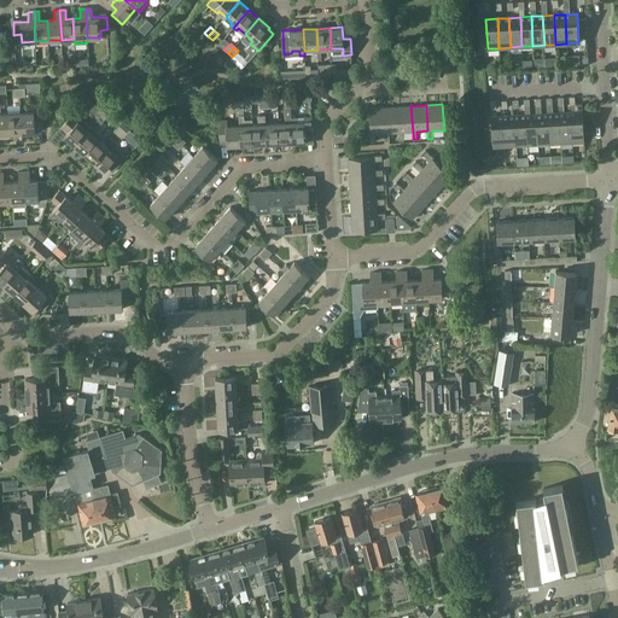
[(402,133),(413,132),(410,106),(396,108),(397,133),(398,140),(403,140),(402,133)]
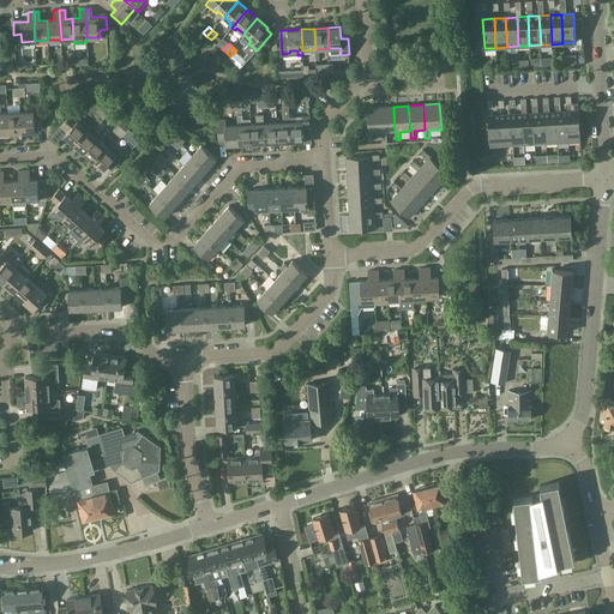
[(97,118),(103,110),(100,107),(94,114),(97,118)]
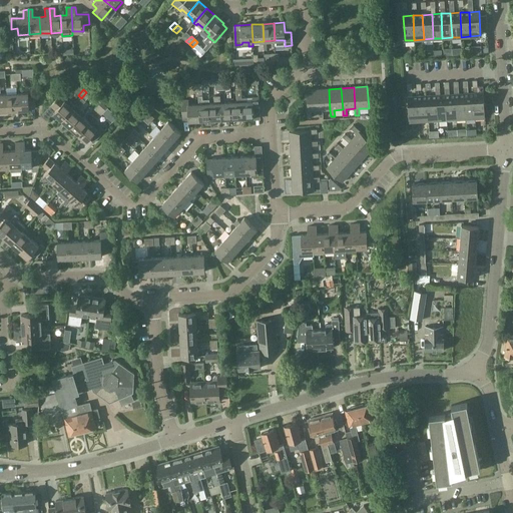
[(311,111),(319,110),(317,89),(307,90),(308,111),(308,117),(312,117),(311,111)]
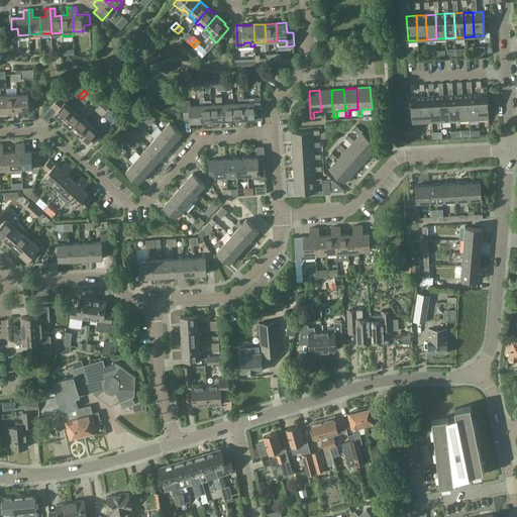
[(324,111),(332,111),(331,90),(319,90),(321,111),(321,118),(325,118),(324,111)]
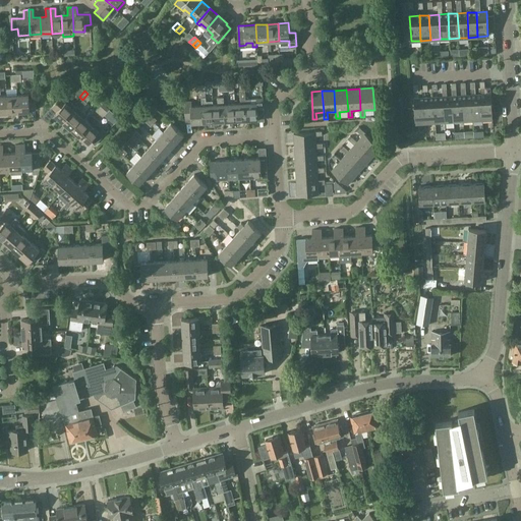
[(17,95),(18,112),(30,111),(36,110),(35,95),(29,95),(29,94),(17,95)]
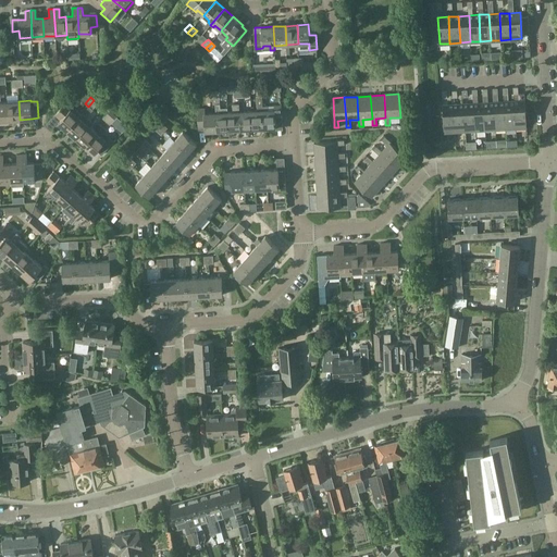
[(67,131),(79,116),(70,109),(73,106),(67,100),(54,114),(60,120),(58,122),(67,131)]
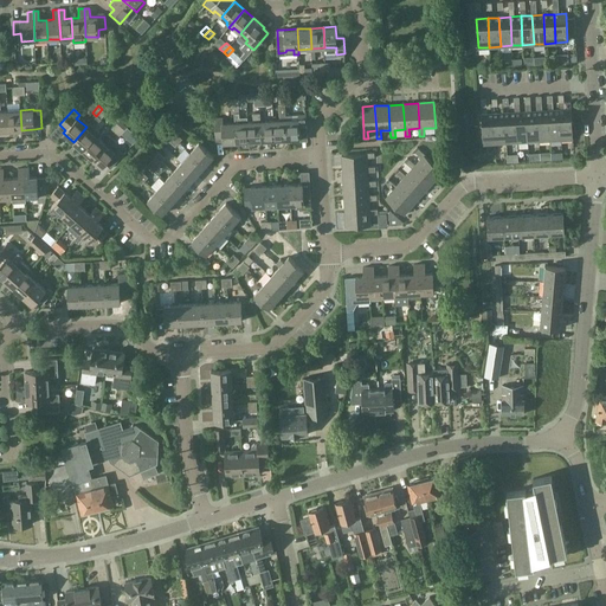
[(102,109),(96,116),(100,120),(107,113),(102,109)]
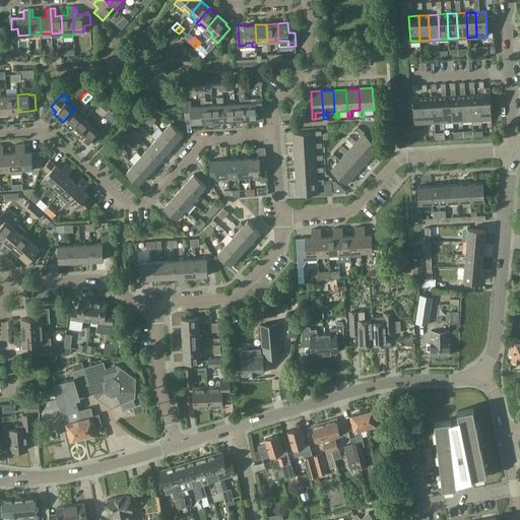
[(472,120),(481,119),(480,93),(470,94),(472,120)]
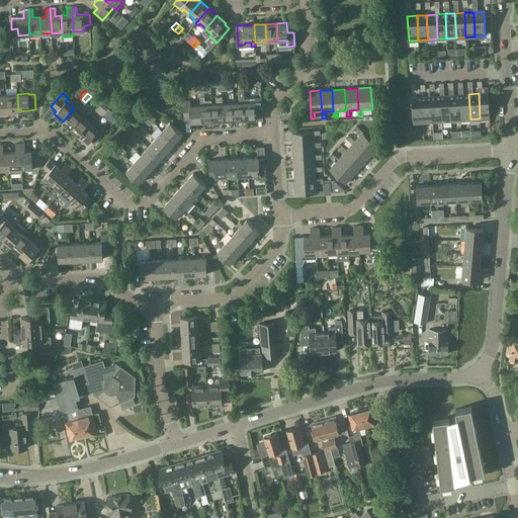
[(479,93),(480,118),(490,117),(489,93),(479,93)]
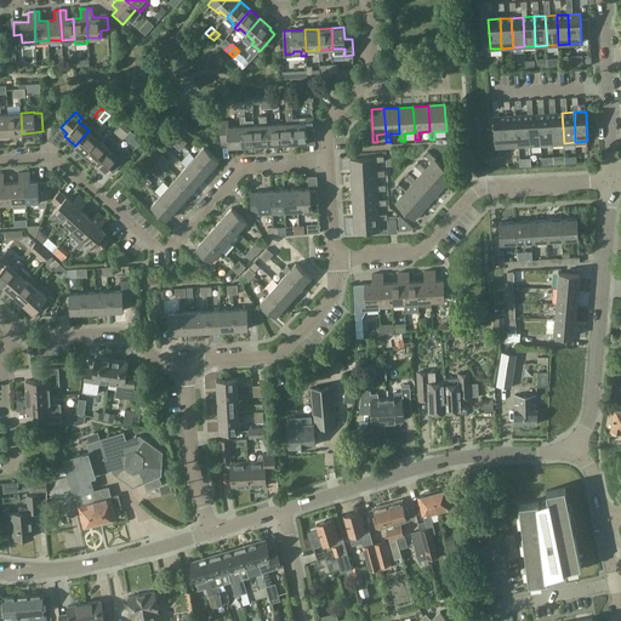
[(9,134),(22,134),(21,113),(7,114),(9,134)]
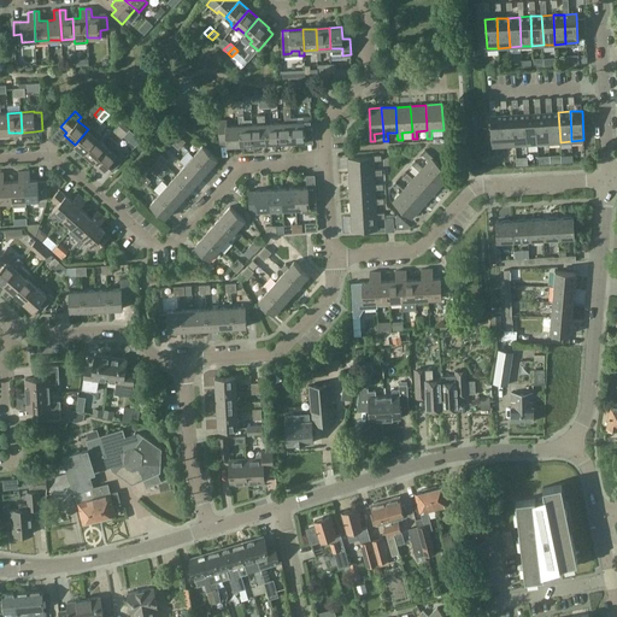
[(538,144),(548,142),(547,112),(536,113),(538,144)]
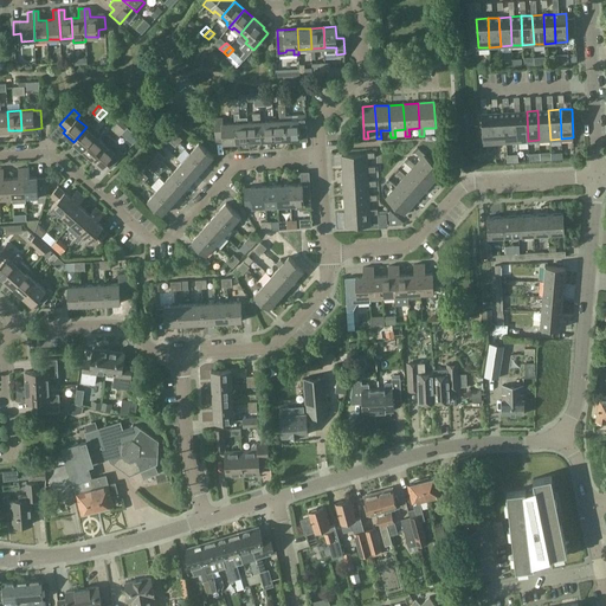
[(539,140),(550,140),(548,110),(537,110),(539,140)]
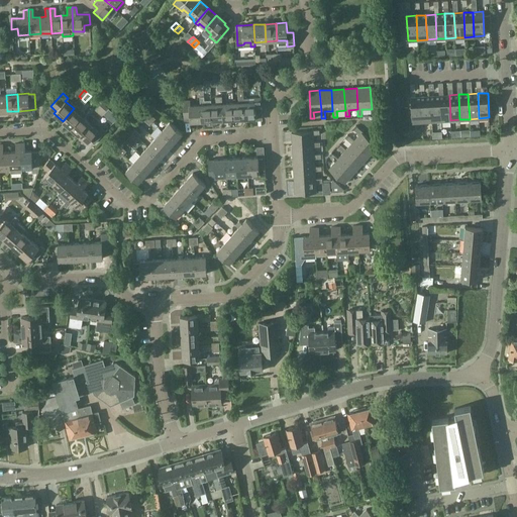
[(431,121),(441,120),(439,95),(430,96),(431,121)]
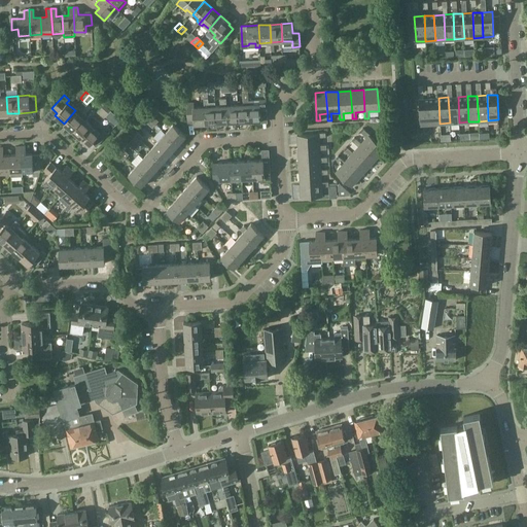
[(450,123),(459,123),(458,97),(448,97),(450,123)]
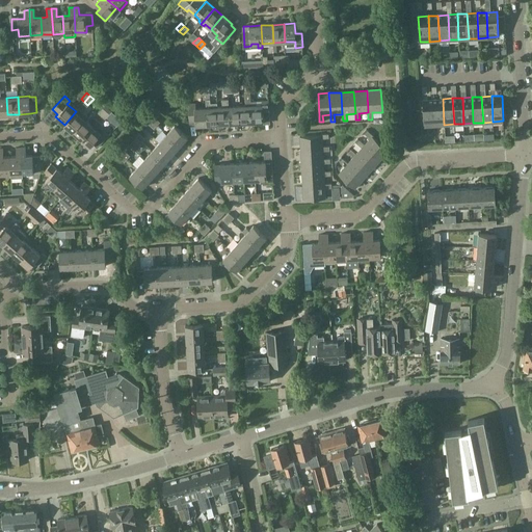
[(424,126),(434,125),(433,99),(423,100),(424,126)]
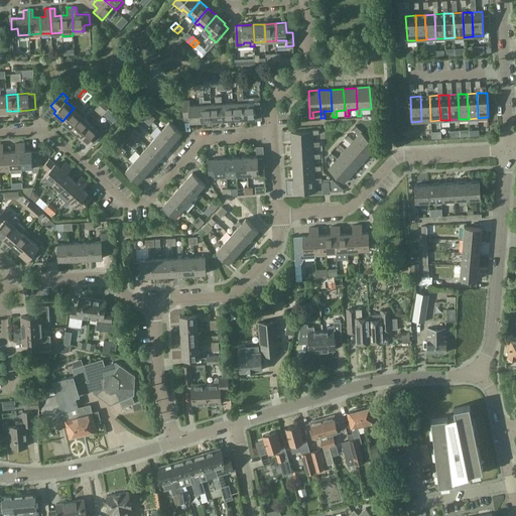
[(421,121),(430,121),(429,96),(420,96),(421,121)]
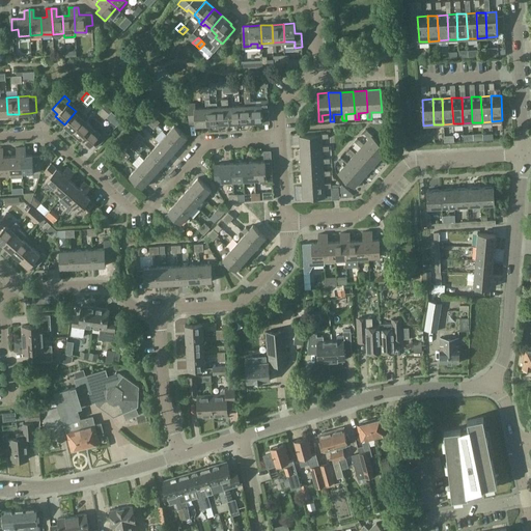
[(250,105),(251,122),(269,121),(268,100),(261,101),(261,105),(250,105)]
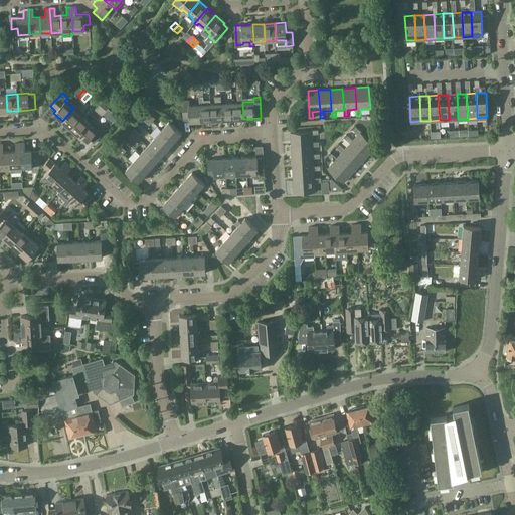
[(200,121),(199,105),(188,105),(188,100),(182,100),(183,122),(200,121)]
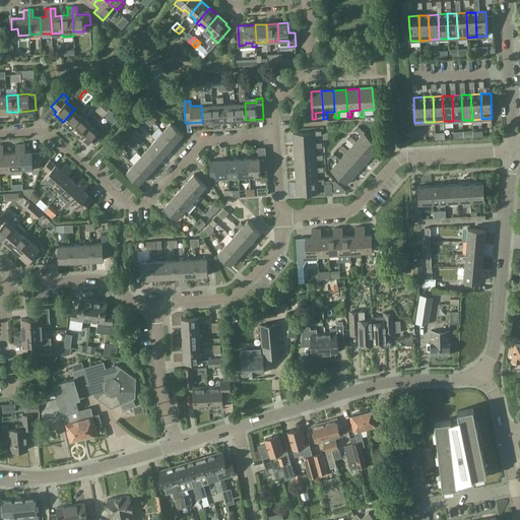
[(236,120),(246,120),(245,103),(235,104),(236,120)]
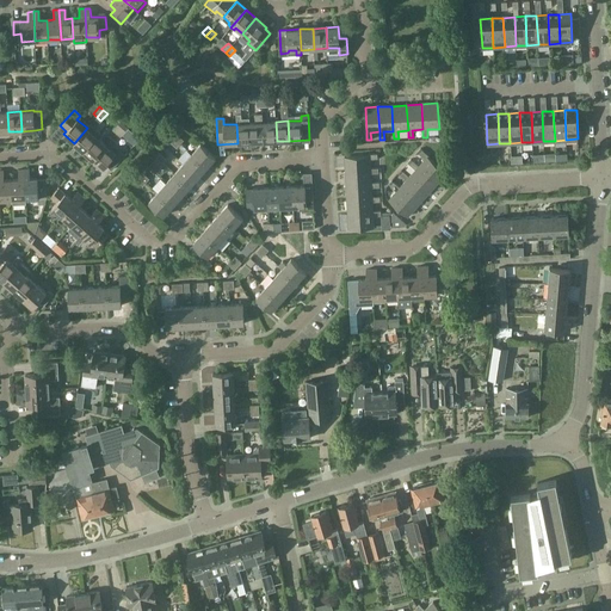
[(251,143),(264,142),(263,122),(250,123),(251,143)]
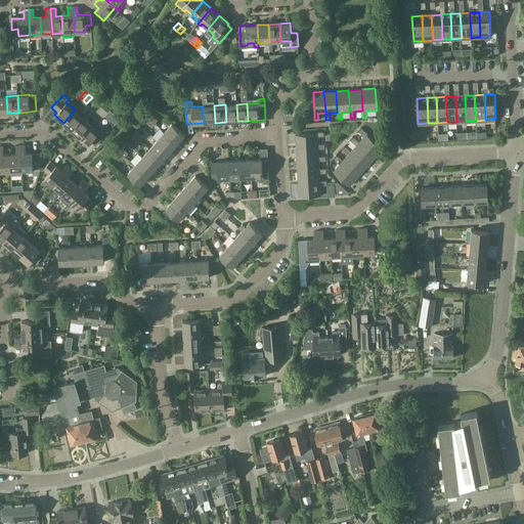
[(226,122),(237,121),(236,104),(225,104),(226,122)]
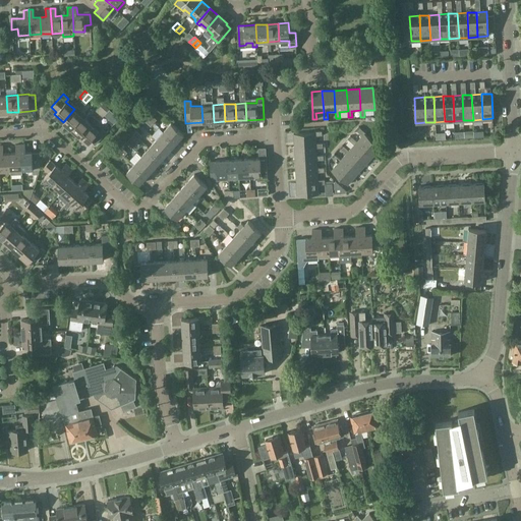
[(203,122),(214,122),(213,105),(201,106),(203,122)]
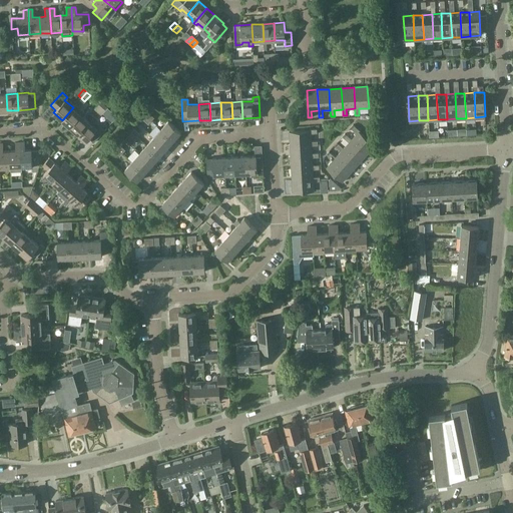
[(70,127),(81,115),(73,107),(62,120),(70,127)]
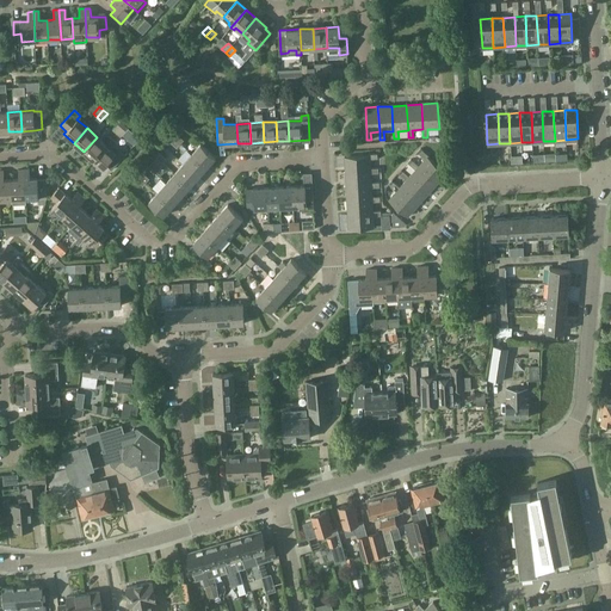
[(174,139),(180,144),(184,140),(178,135),(174,139)]
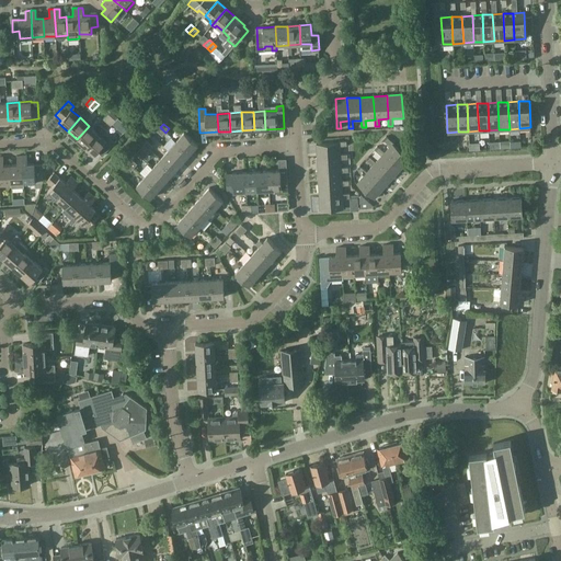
[(539,138),(539,146),(545,146),(547,126),(535,125),(534,138),(539,138)]
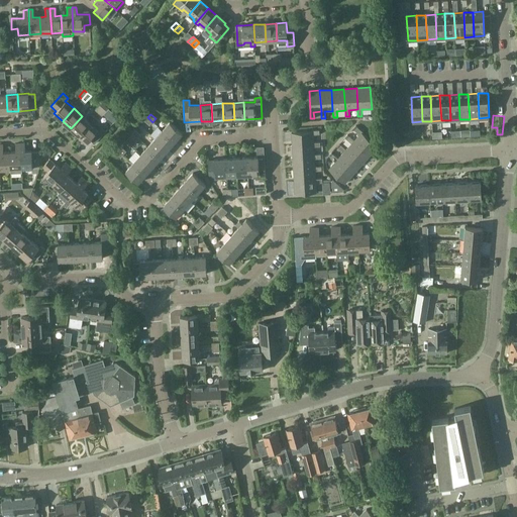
[(79,135),(90,123),(82,116),(71,128),(79,135)]
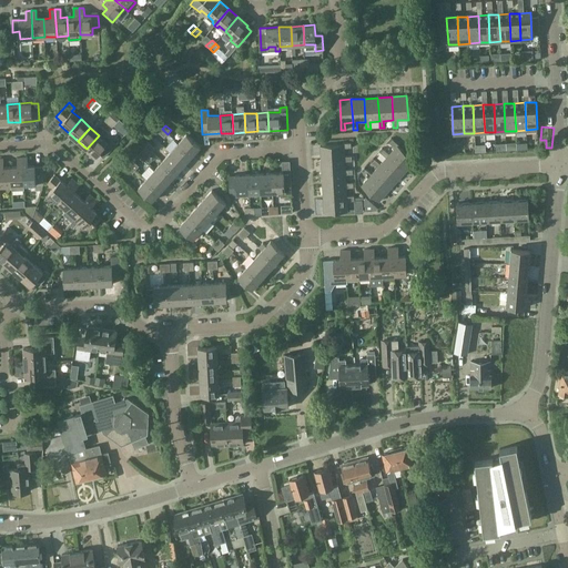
[(164,139),(168,134),(162,129),(158,133),(164,139)]
